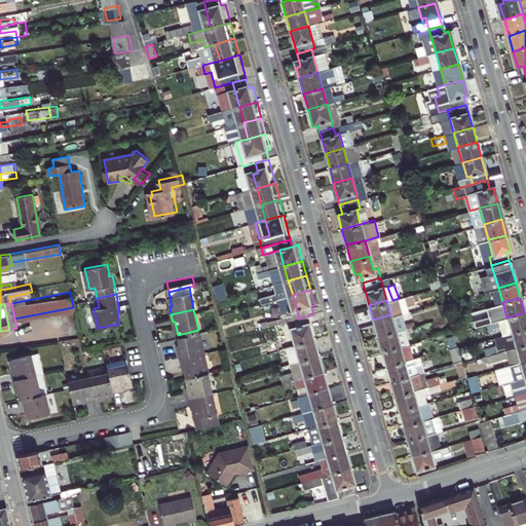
[(373,320),(377,334),(396,330),(405,327),(401,312),(390,314),(373,320)]
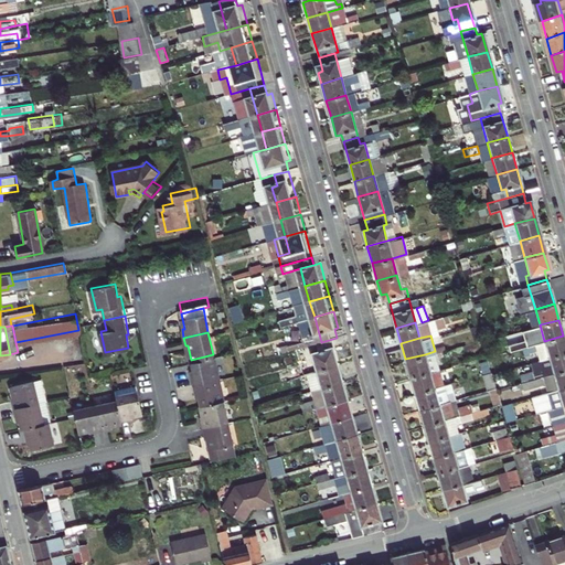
[(544,341),(548,356),(564,351),(564,344),(563,336),(544,341)]
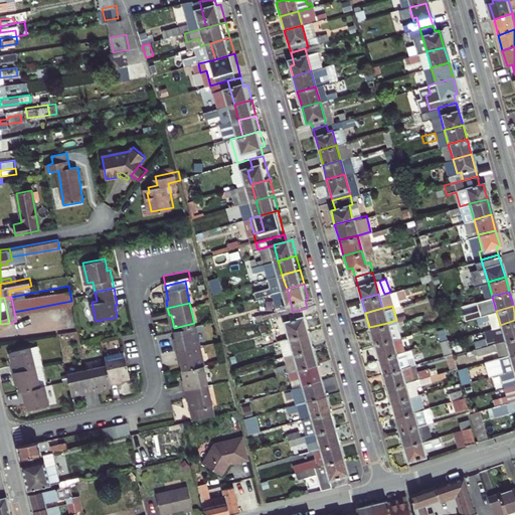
[(313,331),(307,308),(293,312),(286,313),(288,322),(281,324),(285,339),(313,331)]
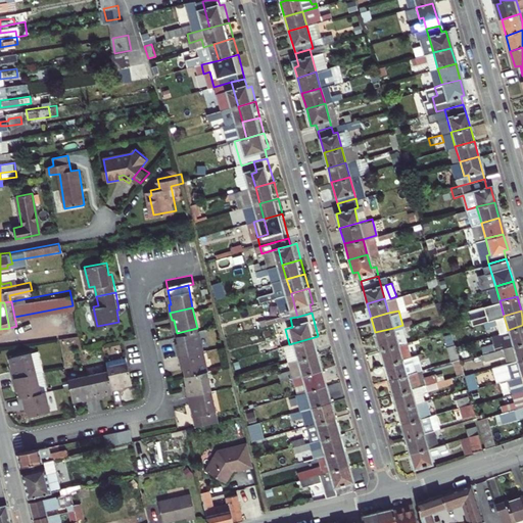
[(522,325),(508,330),(512,344),(522,341),(522,325)]
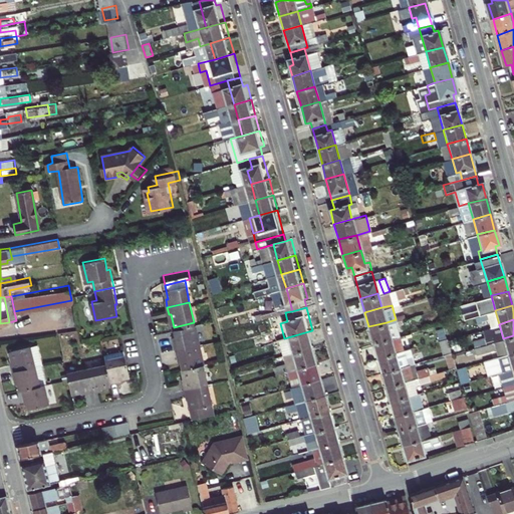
[(194,322),(174,327),(176,339),(174,340),(175,347),(198,342),(194,322)]
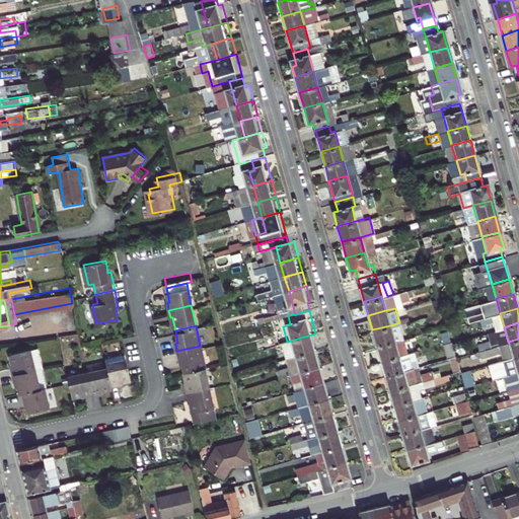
[(390,325),(372,329),(376,345),(394,340),(390,325)]
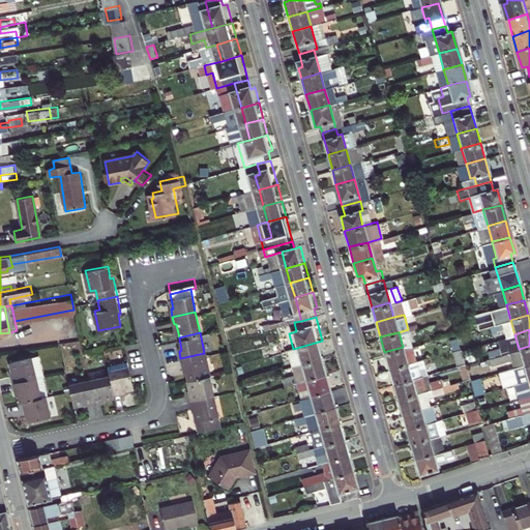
[(293,349),(298,365),(327,357),(322,341),(293,349)]
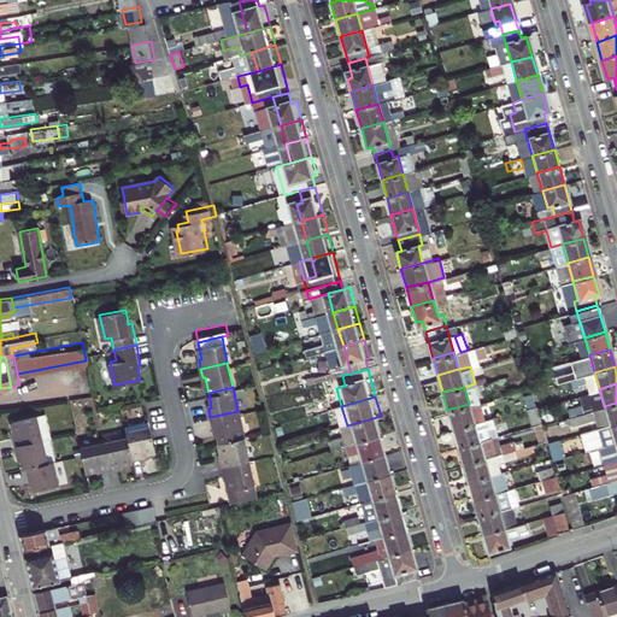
[(616,403),(604,406),(609,424),(616,421),(616,403)]
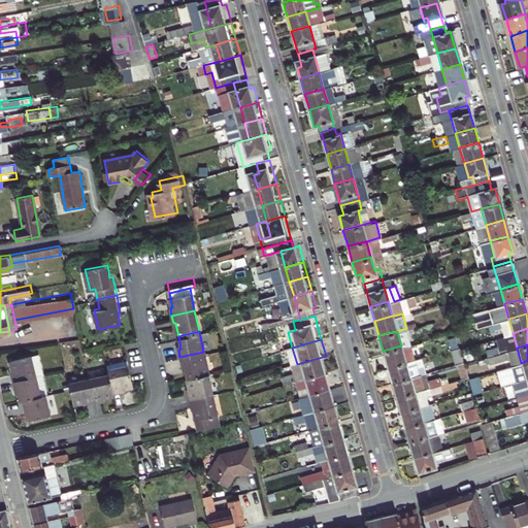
[(383,351),(387,365),(405,360),(401,345),(383,351)]
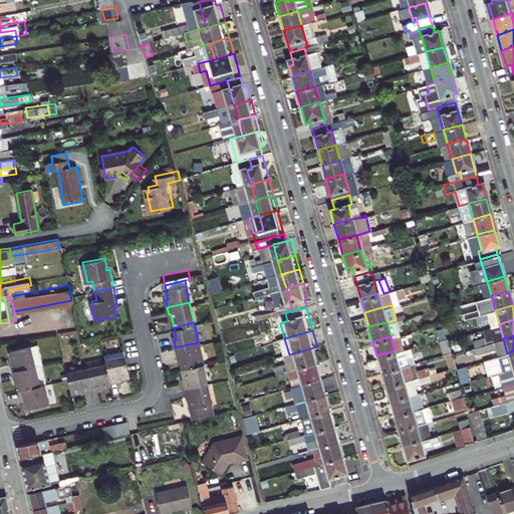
[(198,342),(175,347),(177,354),(180,354),(183,368),(202,363),(198,342)]
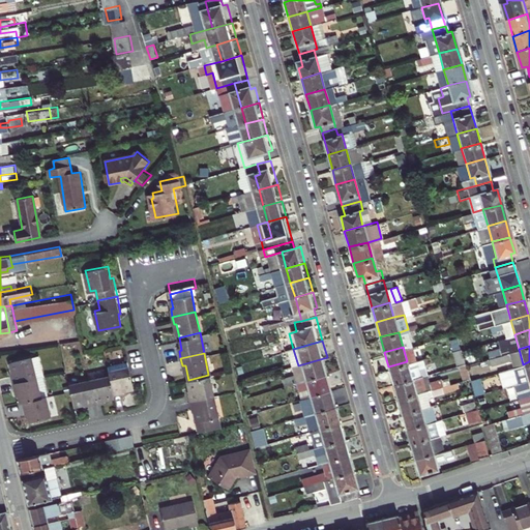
[(12,362),(15,375),(11,375),(13,382),(37,378),(46,376),(41,356),(12,362)]
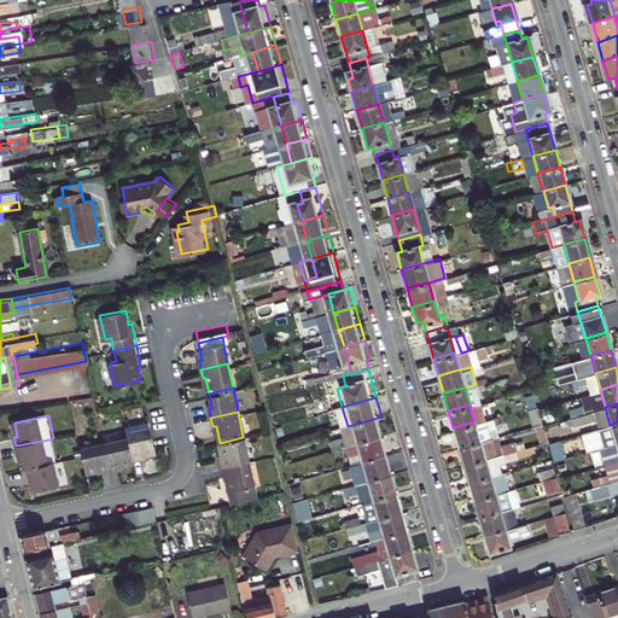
[(338,449),(353,444),(386,435),(382,417),(348,426),(350,436),(336,439),(338,449)]
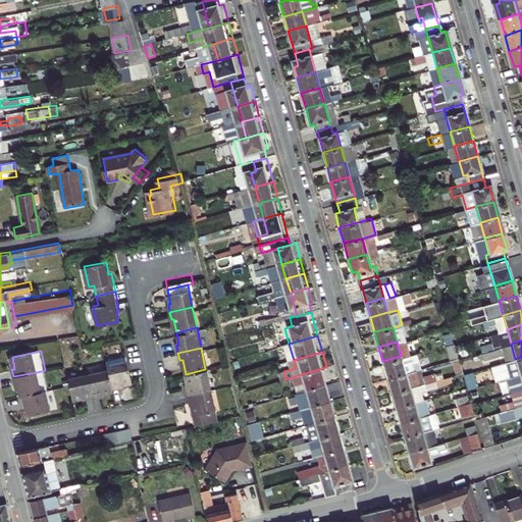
[(401,356),(382,361),(386,375),(405,371),(401,356)]
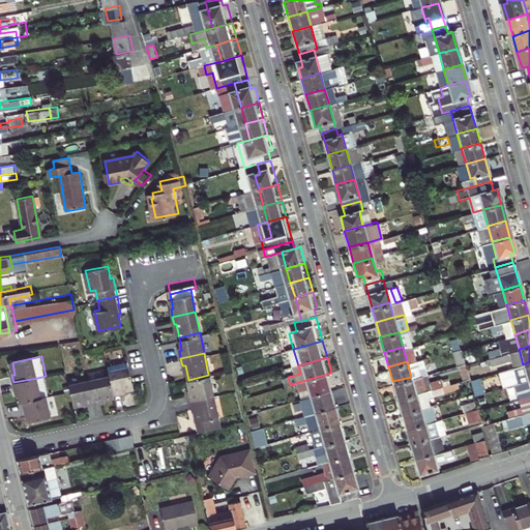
[(109,370),(111,380),(115,399),(125,396),(124,393),(136,390),(129,365),(109,370)]
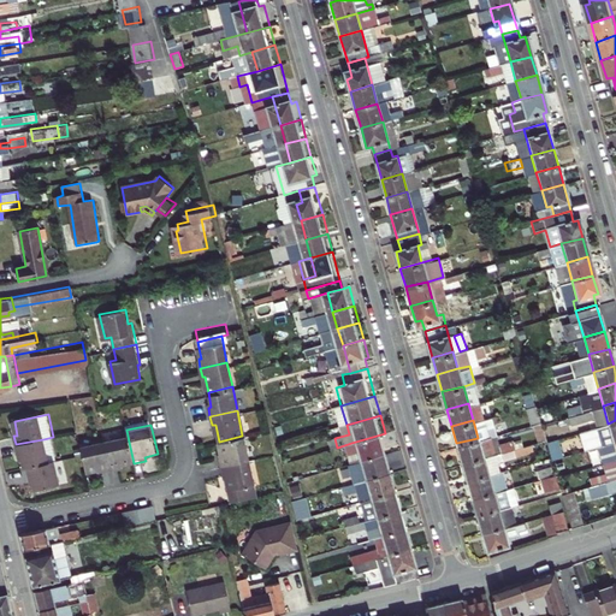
[(351,443),(357,462),(390,452),(385,433),(351,443)]
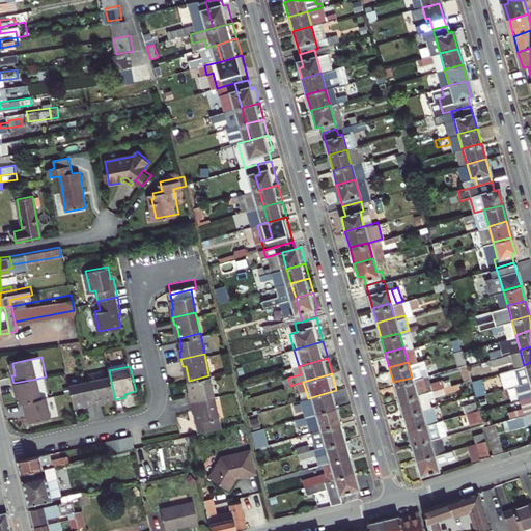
[(189,396),(190,403),(213,398),(208,375),(189,381),(192,396),(189,396)]
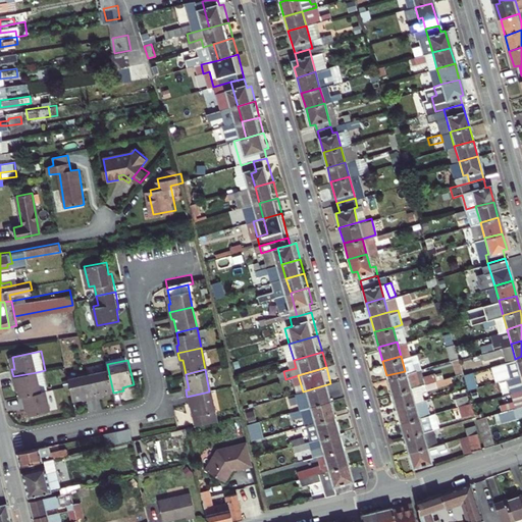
[(405,371),(386,375),(390,389),(409,385),(405,371)]
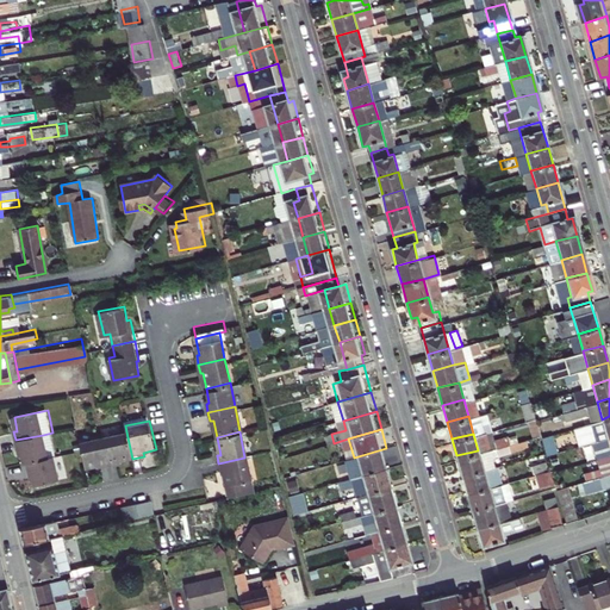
[(43,435),(16,440),(18,449),(20,448),(24,462),(26,462),(48,458),(43,435)]
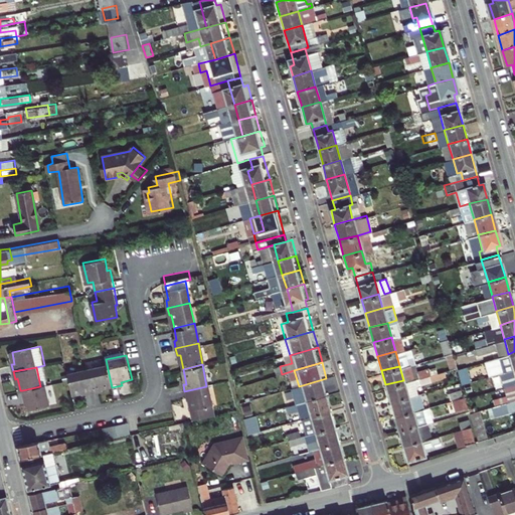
[(108,369),(87,373),(93,396),(100,395),(99,392),(112,390),(112,387),(108,369)]
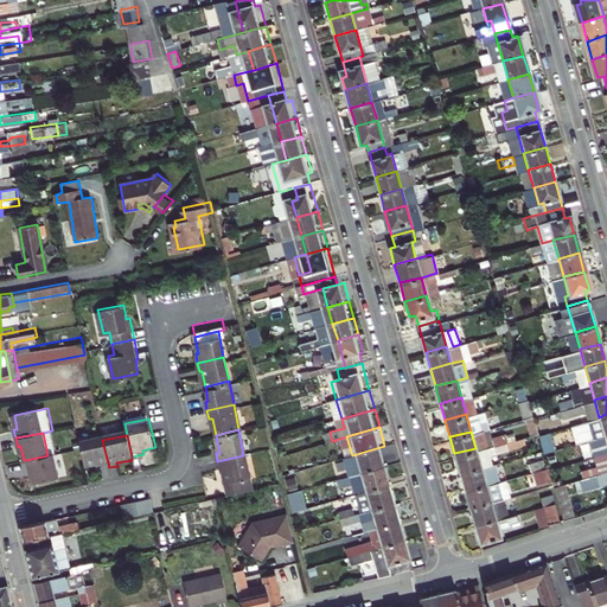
[(80,445),(84,470),(98,466),(98,470),(109,467),(102,440),(80,445)]
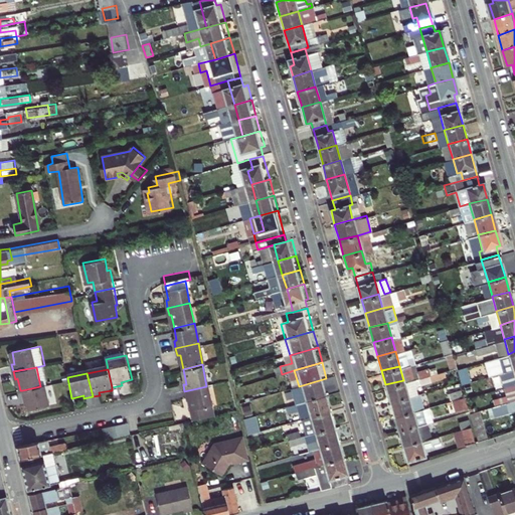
[(291,405),(312,399),(330,394),(326,378),(299,386),(297,386),(300,395),(289,398),(291,405)]
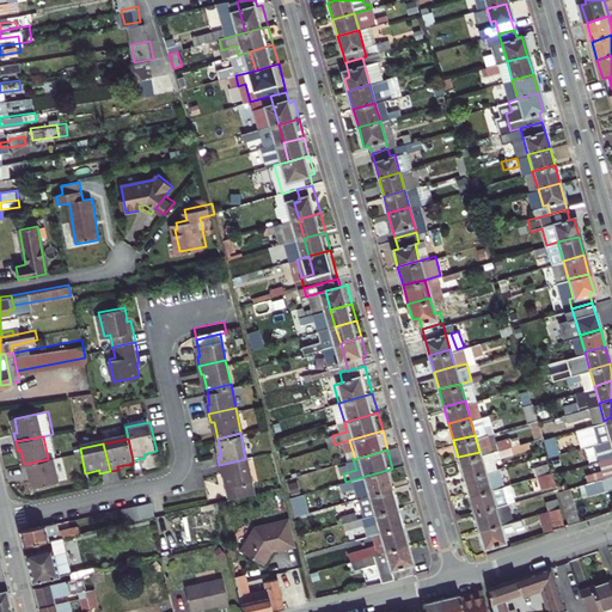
[(479,452),(458,457),(463,475),(484,469),(479,452)]
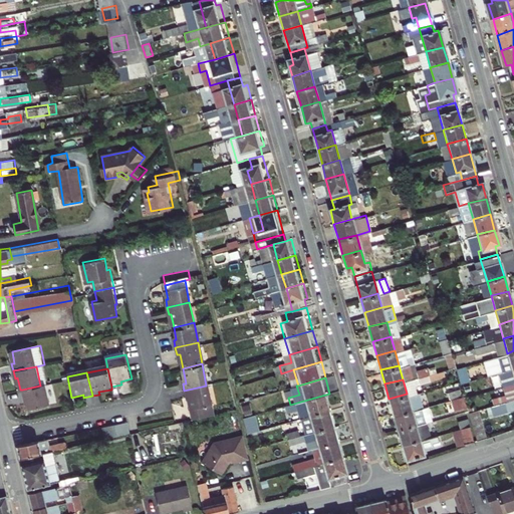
[(49,406),(45,384),(40,386),(22,390),(24,400),(26,400),(29,410),(49,406)]
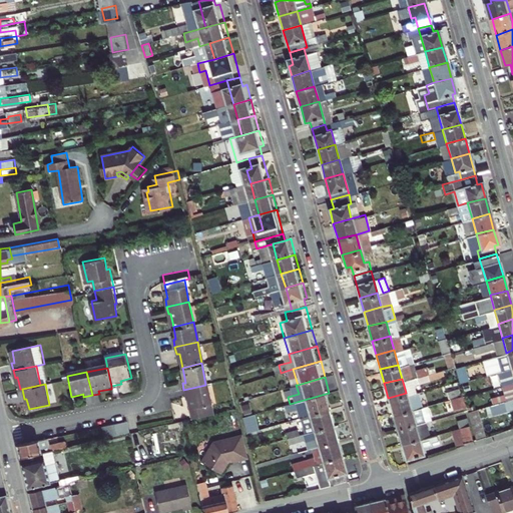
[(205,385),(183,390),(185,398),(188,397),(190,409),(188,409),(190,420),(212,415),(205,385)]
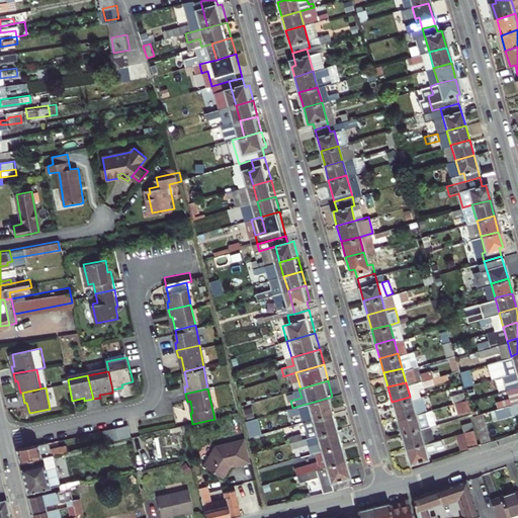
[(464,392),(451,397),(453,404),(467,399),(464,392)]
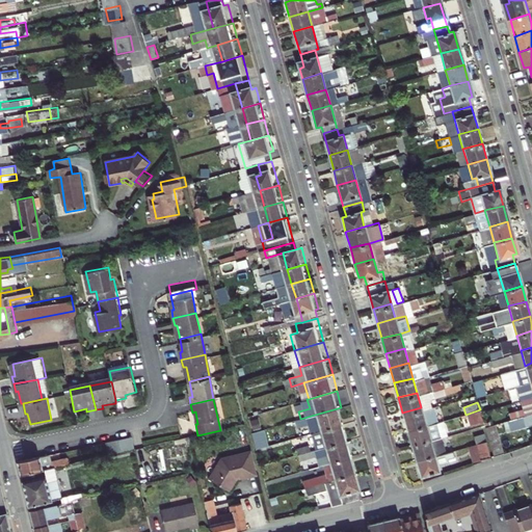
[(316,431),(327,429),(346,424),(341,407),(322,413),(300,419),(302,425),(314,423),(316,431)]
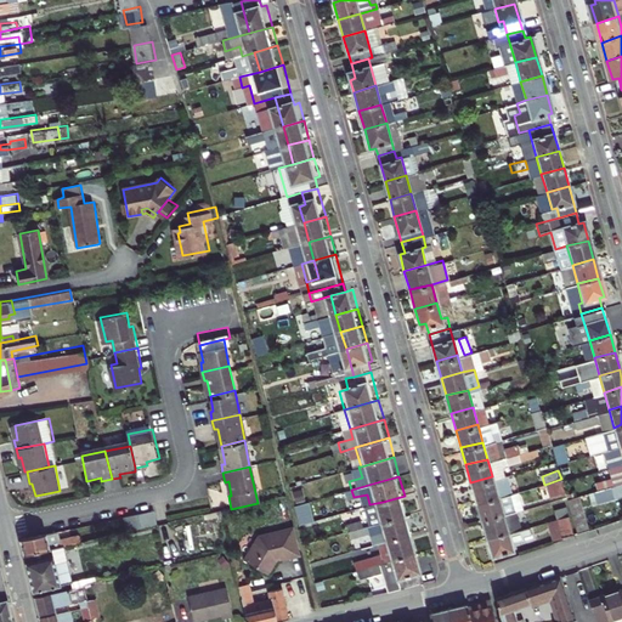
[(492,476),(470,482),(475,499),(498,493),(492,476)]
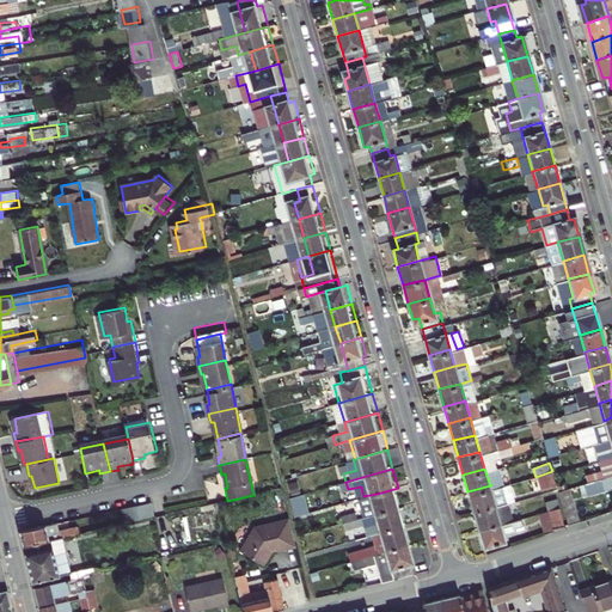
[(554,473),(538,477),(542,490),(557,487),(554,473)]
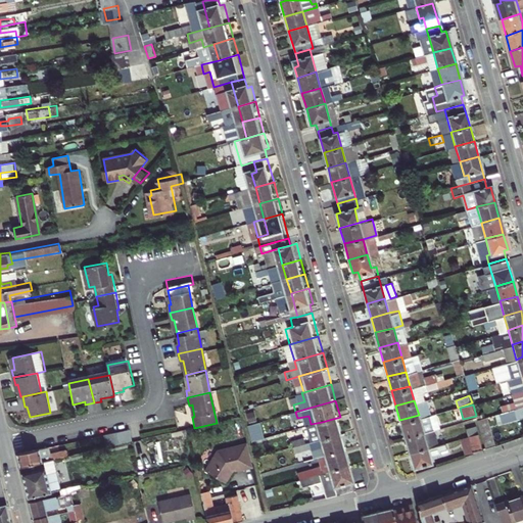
[(522,405),(494,413),(496,422),(522,414),(522,405)]
